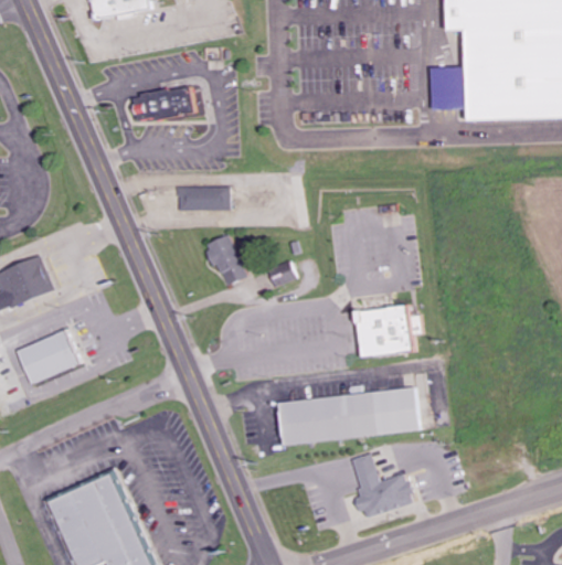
[(91,0),(94,18),(148,8),(147,0),(91,0)]
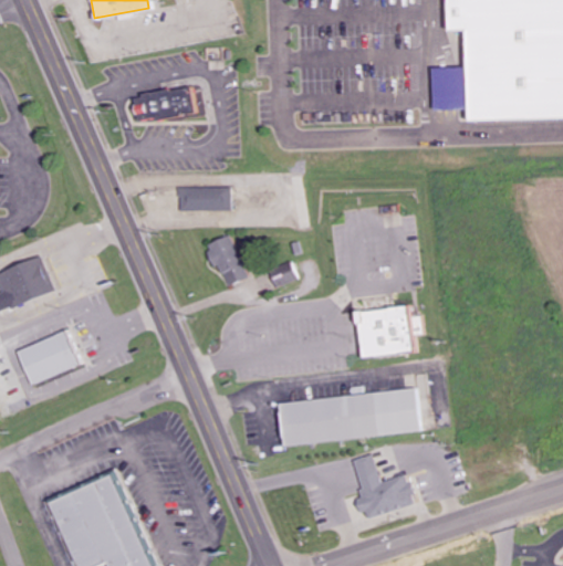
[(562,115),(478,118),(478,107),(476,65),(475,28),(459,28),(458,0),(562,0),(562,115)]
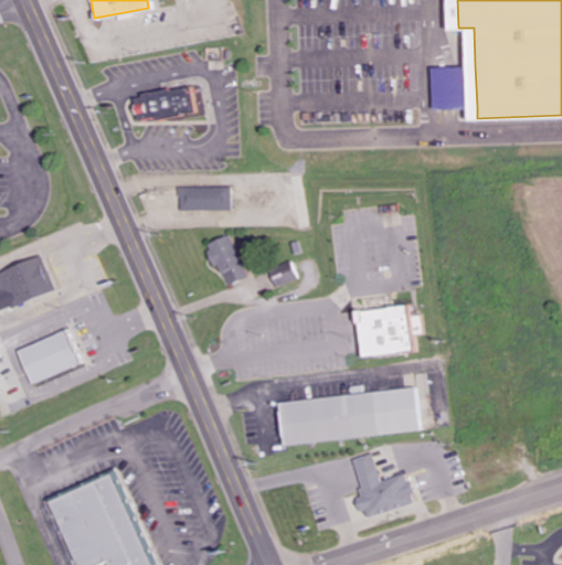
[(475,65),(439,66),(441,108),(477,107),(475,65)]
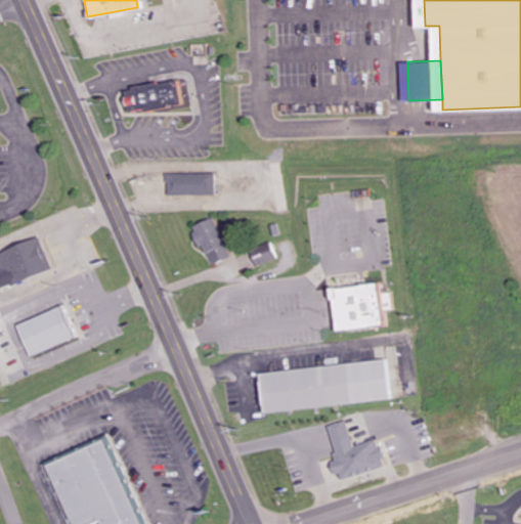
[(122,90),(124,111),(140,107),(142,112),(178,103),(173,80),(154,83),(154,81),(128,86),(128,89),(122,90)]
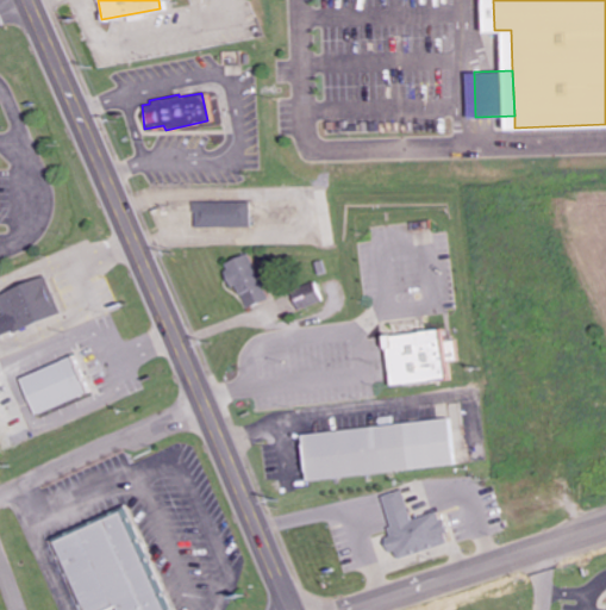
[(247,203),(192,201),(192,226),(247,228),(247,203)]
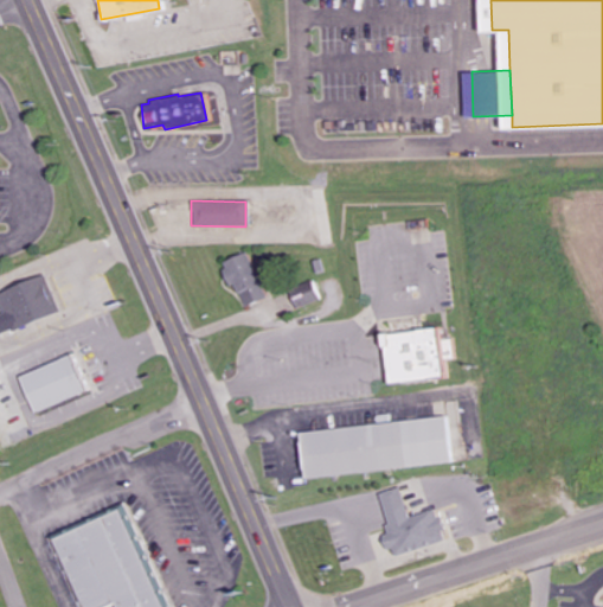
[(242,306),(263,299),(245,253),(218,262),(225,285),(232,282),(242,306)]
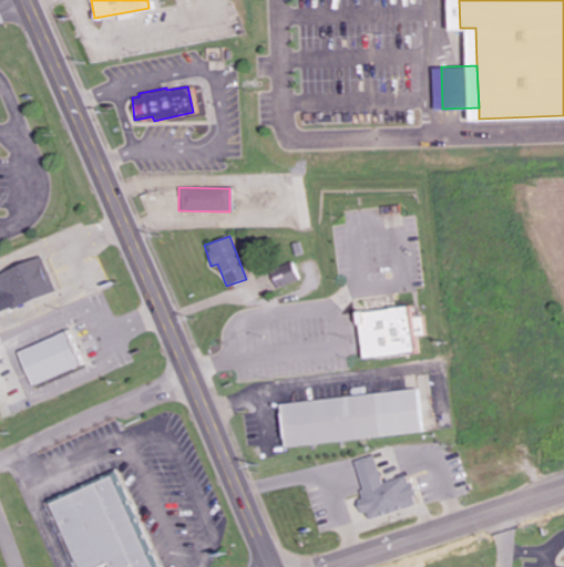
[(39,257),(0,272),(0,287),(1,290),(0,290),(0,311),(53,291),(39,257)]
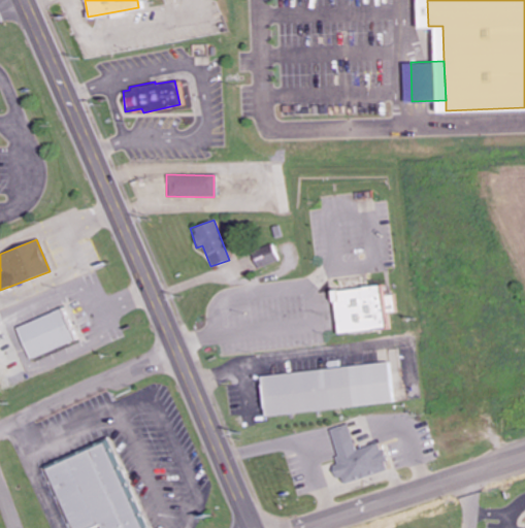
[(276,261),(270,244),(250,253),(256,269),(276,261)]
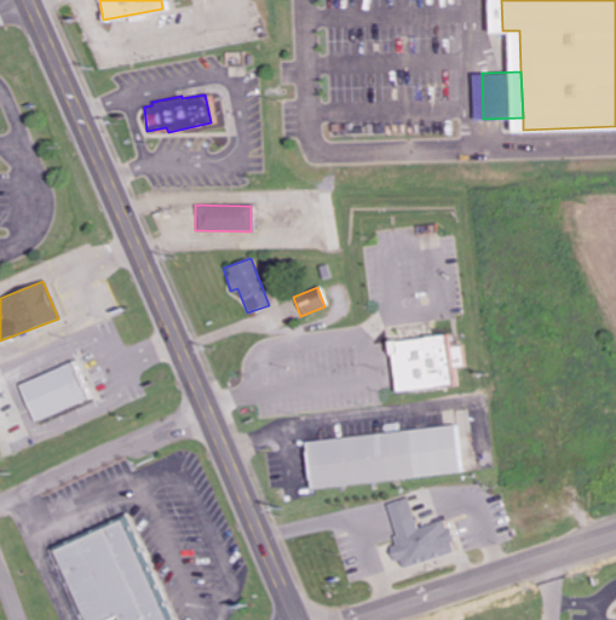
[(393,391),(452,385),(445,334),(387,342),(393,391)]
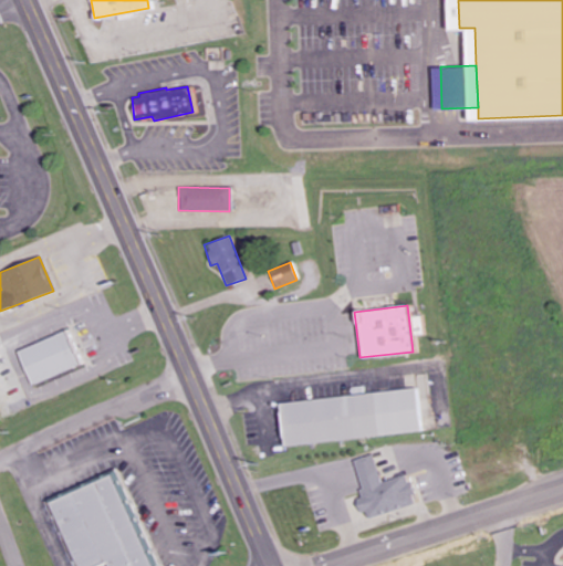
[(63,329),(16,352),(30,383),(79,364),(63,329)]
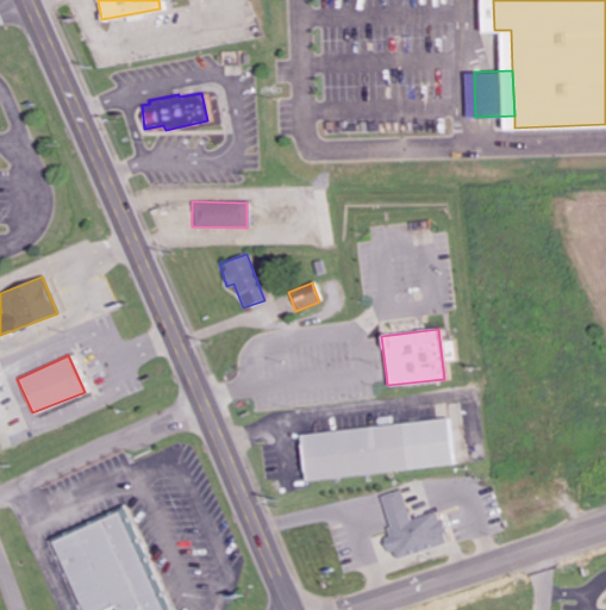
[(297,433),(304,481),(453,465),(448,417),(297,433)]
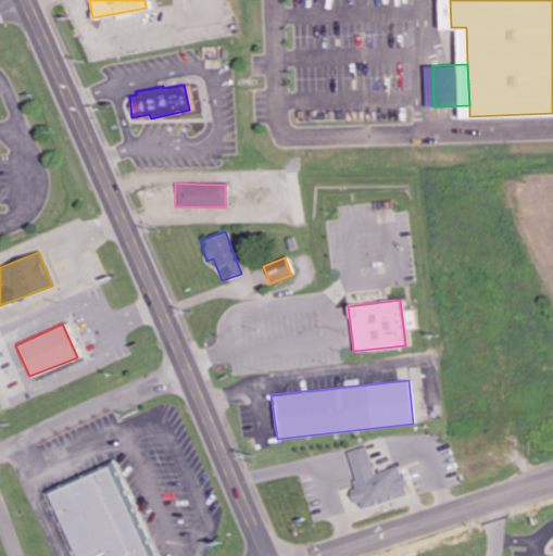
[(365,446),(346,452),(355,479),(351,480),(354,489),(350,490),(355,504),(359,503),(361,509),(409,496),(404,487),(407,485),(403,474),(400,474),(398,466),(375,474),(365,446)]
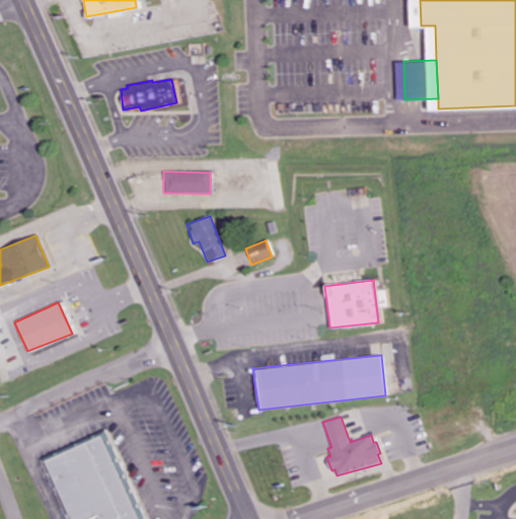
[(42,460),(68,518),(80,518),(94,515),(95,518),(137,518),(98,435),(42,460)]
